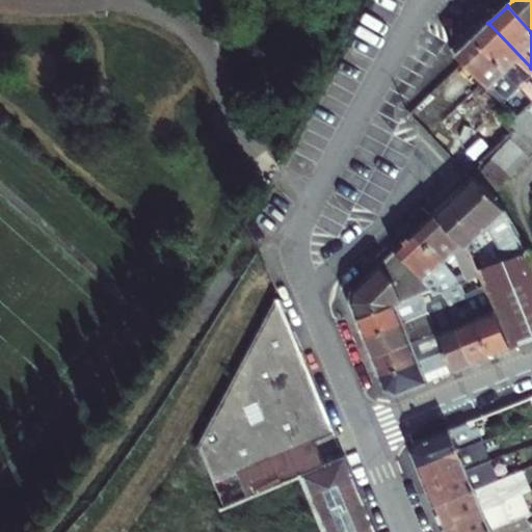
[(531,81),(531,68),(488,23),(472,40),(517,86),(527,78),(531,83),(531,81)]
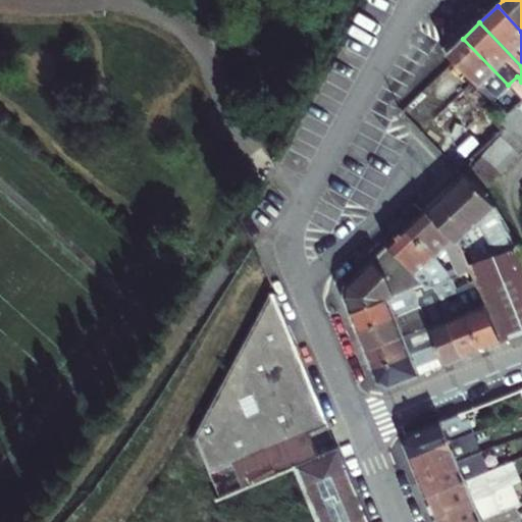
[(463,39),(446,55),(507,116),(518,106),(521,101),(521,99),(508,85),(463,39)]
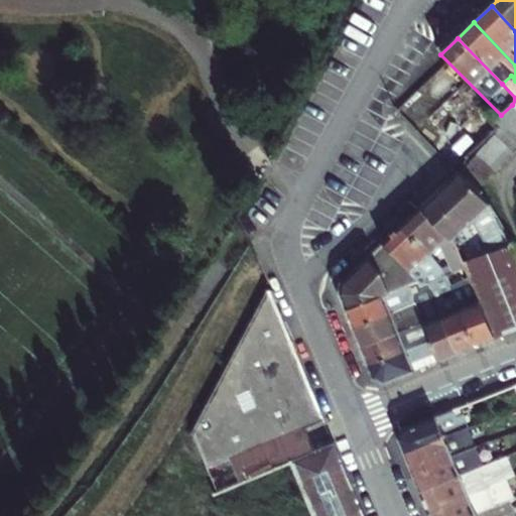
[(515,109),(512,105),(501,115),(515,129),(515,109)]
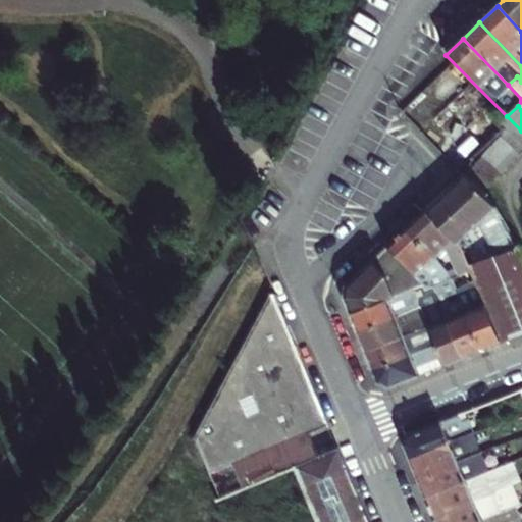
[(507,126),(521,142),(521,131),(507,116),(498,125),(503,132),(507,126)]
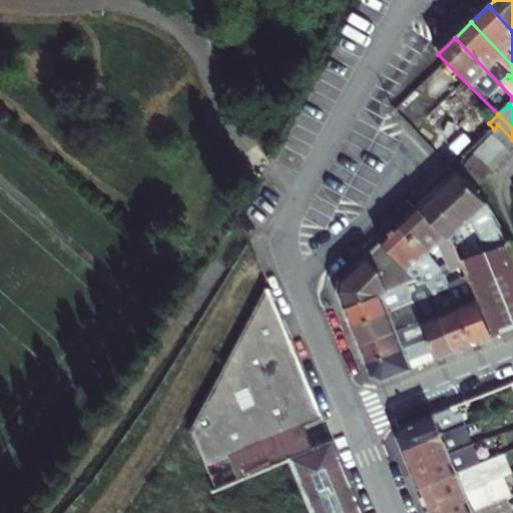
[(512,143),(512,139),(498,124),(494,129),(489,133),(506,150),(510,147),(512,143)]
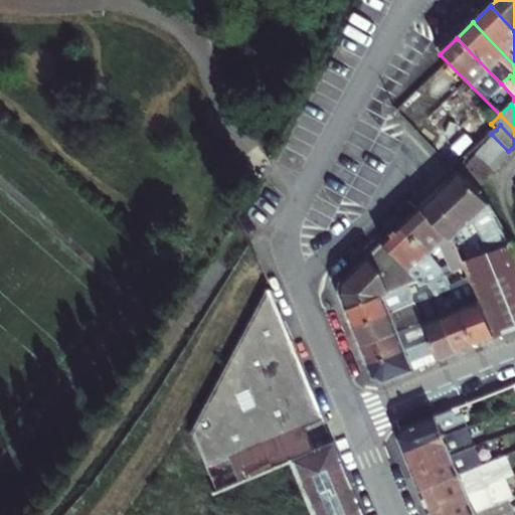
[(508,151),(491,134),(482,142),(499,160),(508,151)]
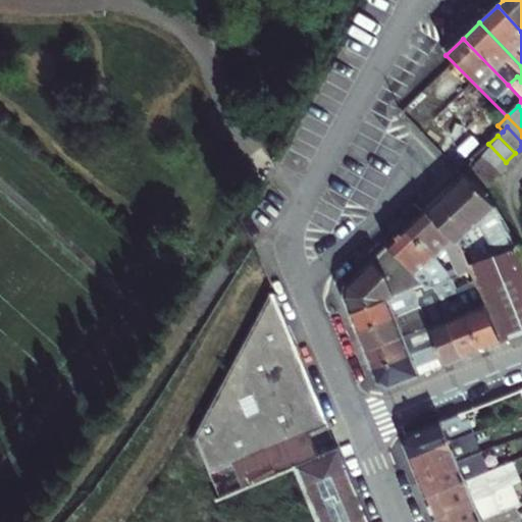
[(506,162),(488,144),(479,153),(497,170),(506,162)]
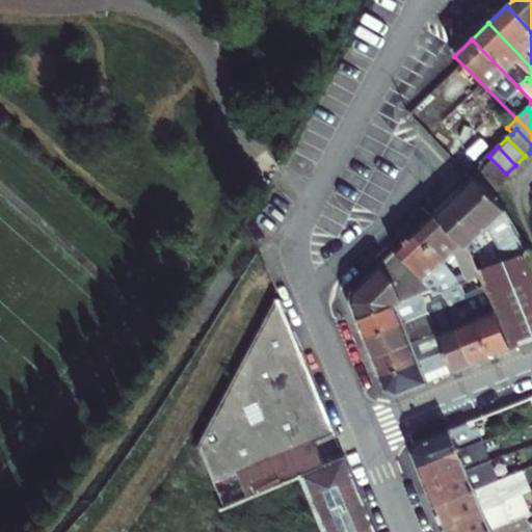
[(506,174),(488,156),(479,165),(496,183),(506,174)]
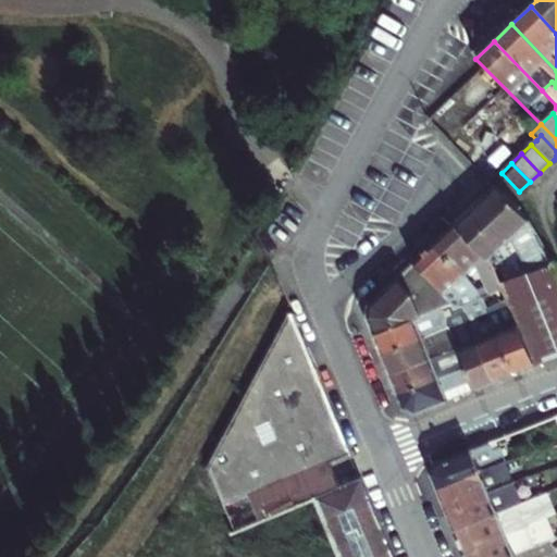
[(519,192),(502,173),(492,183),(495,186),(499,190),(509,201),(519,192)]
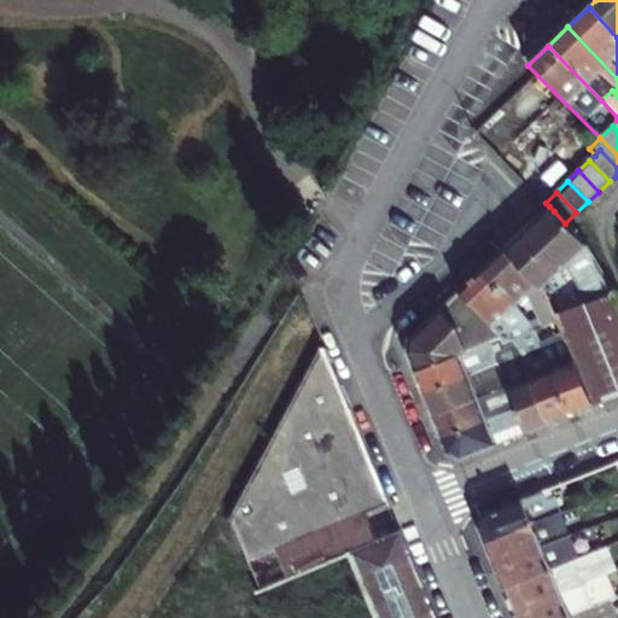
[(558,328),(560,337),(589,409),(617,397),(617,305),(602,264),(565,223),(554,211),(549,207),(503,249),(542,289),(560,269),(576,307),(553,316),(554,321),(558,328)]
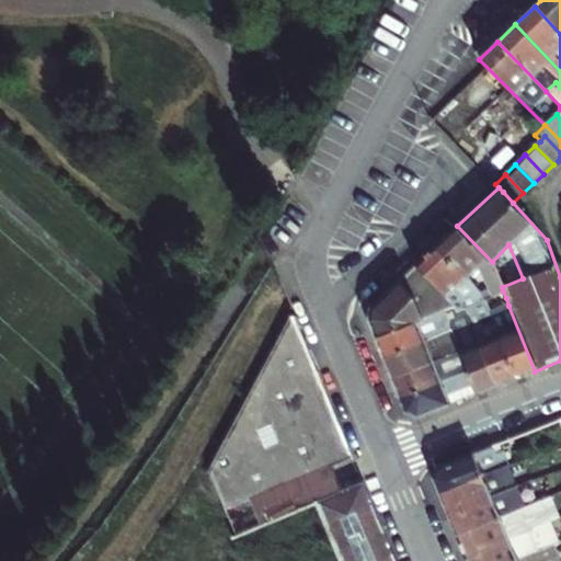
[(492,262),(457,226),(437,244),(479,288),(484,301),(503,292),(502,287),(492,262)]
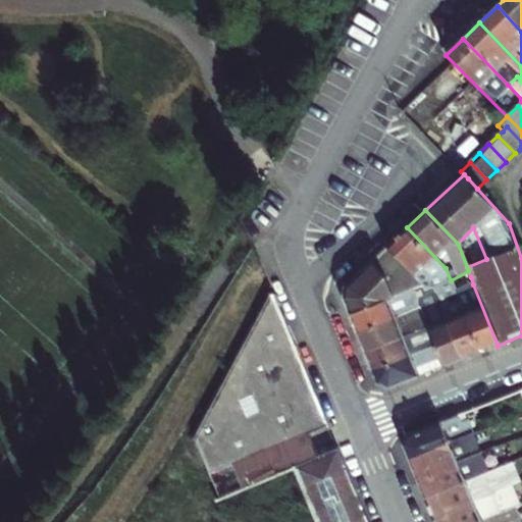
[(407,227),(387,246),(419,278),(423,286),(425,293),(432,290),(450,280),(451,280),(446,268),(407,227)]
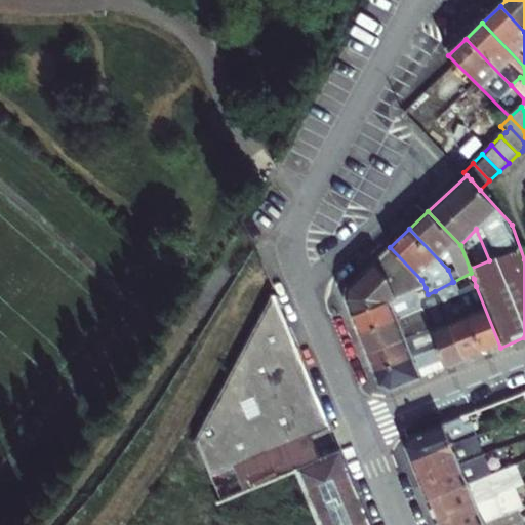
[(352,317),(413,293),(426,288),(421,280),(390,247),(349,287),(345,300),(352,317)]
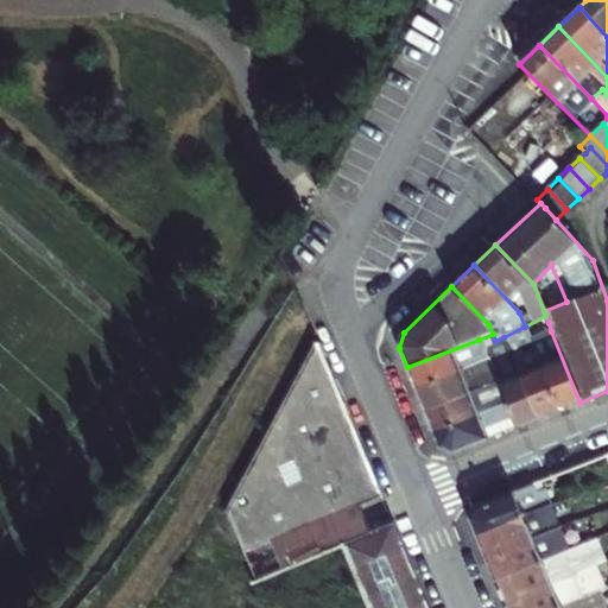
[(524,327),(527,334),(549,323),(545,316),(525,327),(524,327)]
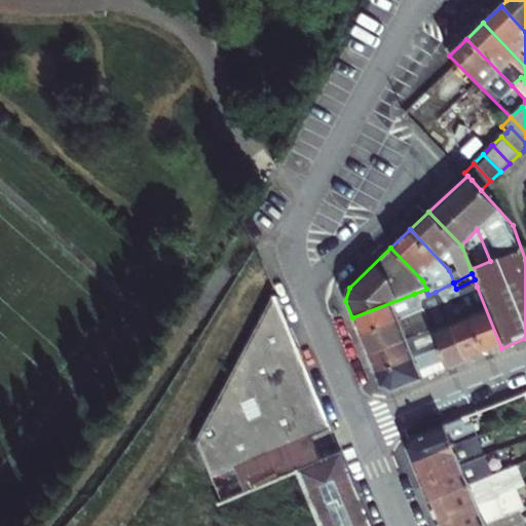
[(436,292),(439,298),(456,289),(453,283),(436,292)]
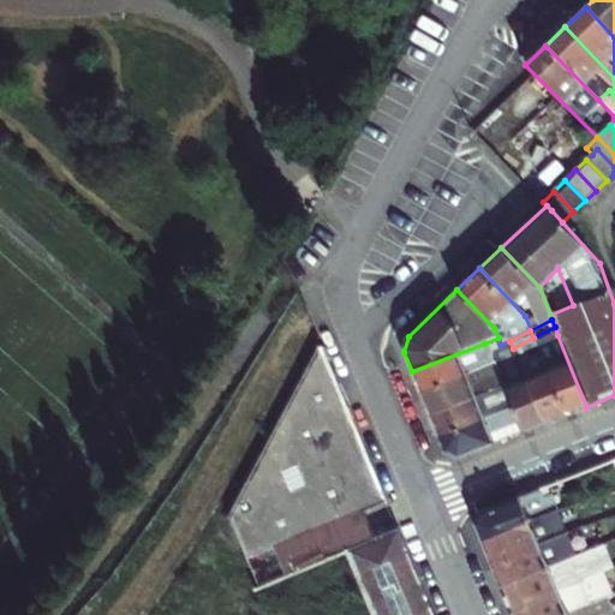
[(545,370),(563,416),(586,407),(557,335),(547,341),(556,366),(545,370)]
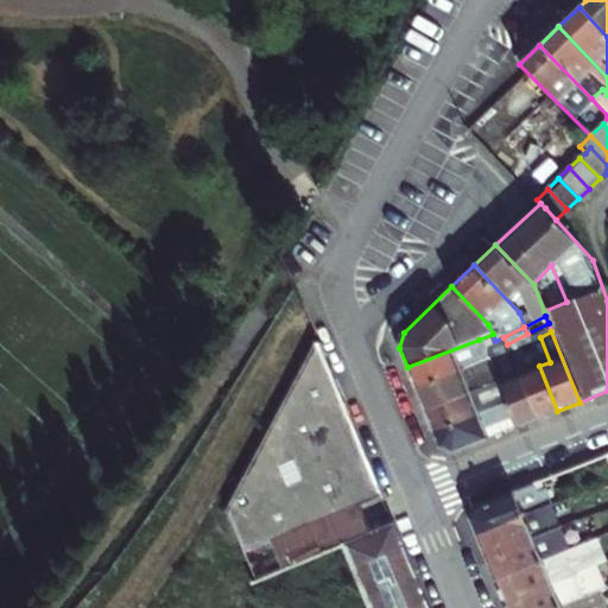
[(495,381),(505,404),(514,428),(536,419),(518,374),(507,344),(504,337),(495,341),(493,334),(479,340),(487,361),(495,381)]
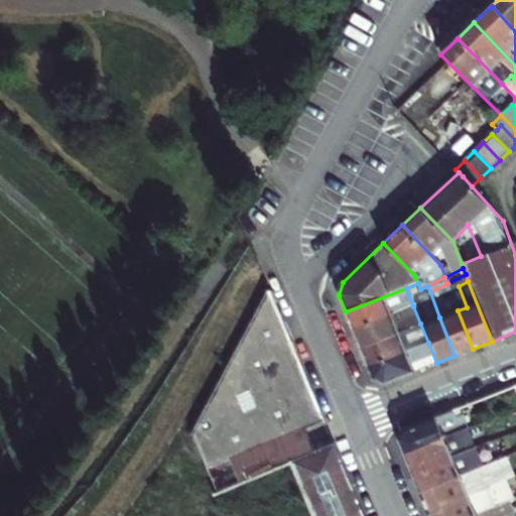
[(406,288),(346,311),(354,331),(391,314),(407,308),(413,306),(406,288)]
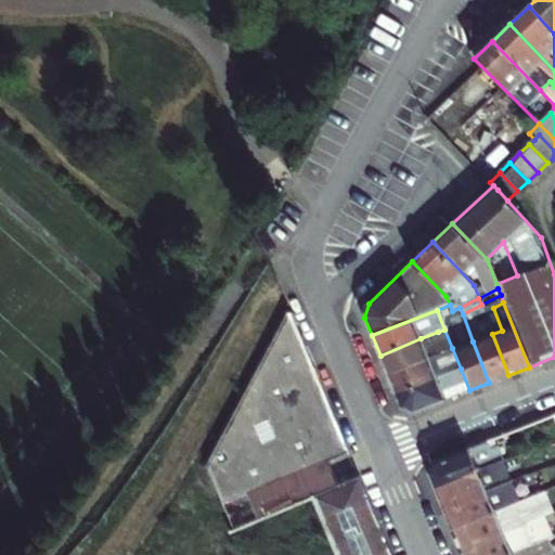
[(247,495),(350,455),(291,315),(206,466),(222,504),(247,495)]
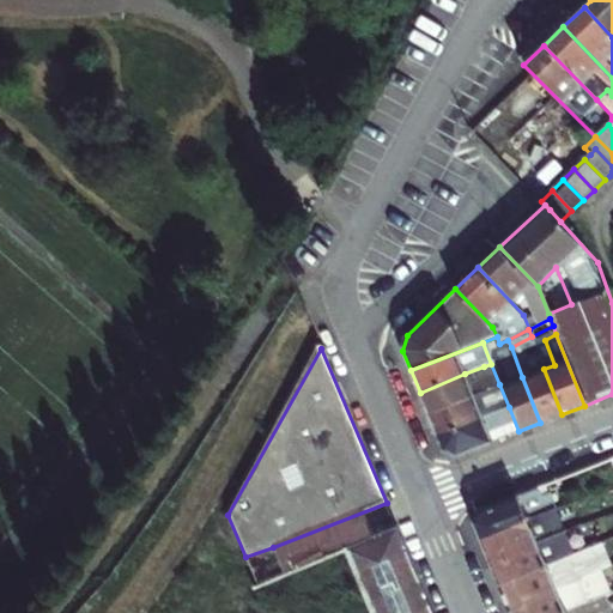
[(491,364),(484,366),(492,388),(499,384),(491,364)]
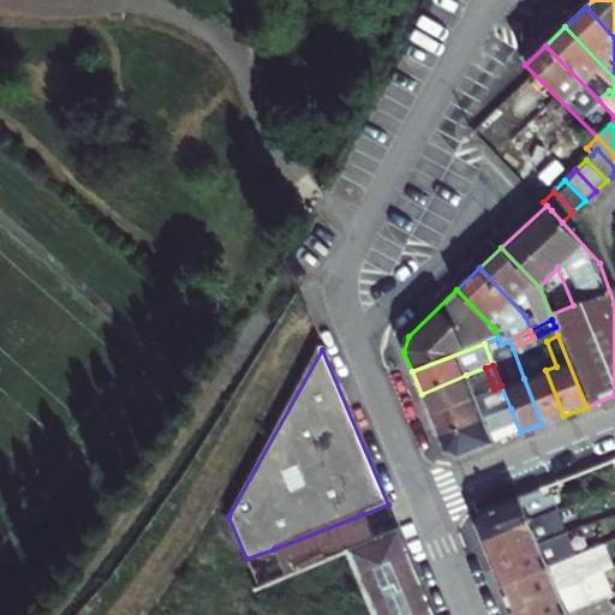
[(524,378),(542,424),(563,416),(545,370),(524,378)]
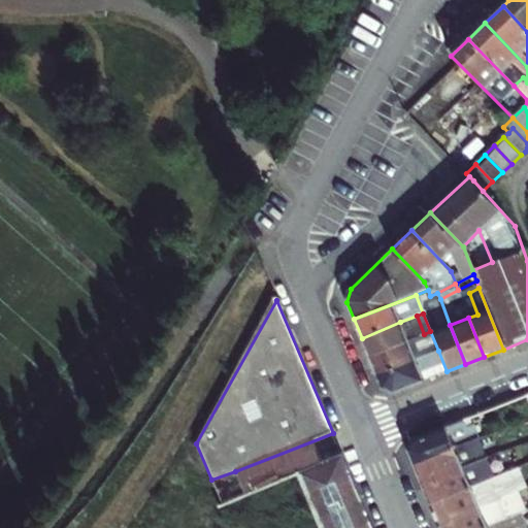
[(362,338),(369,357),(407,340),(400,322),(362,338)]
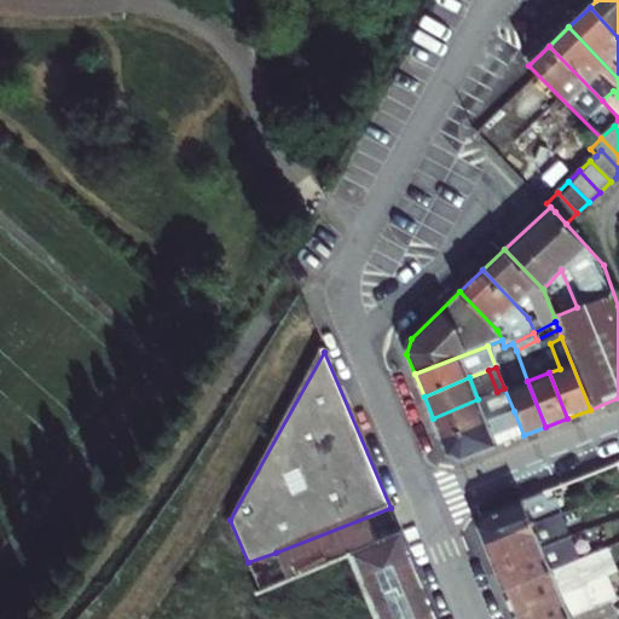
[(433,418),(441,440),(514,411),(504,388),(497,392),(478,399),(433,418)]
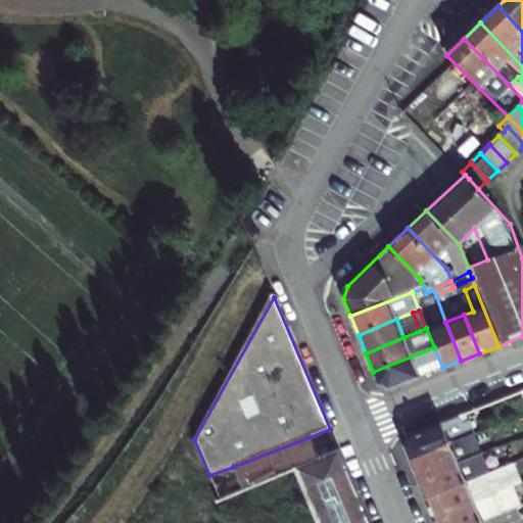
[(373,372),(379,386),(387,389),(442,368),(434,347),(373,372)]
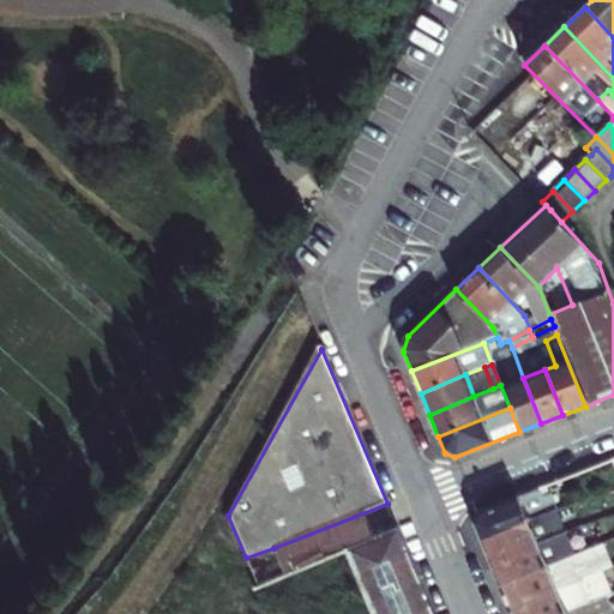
[(540,501),(535,491),(476,513),(471,523),(479,541),(552,511),(547,498),(540,501)]
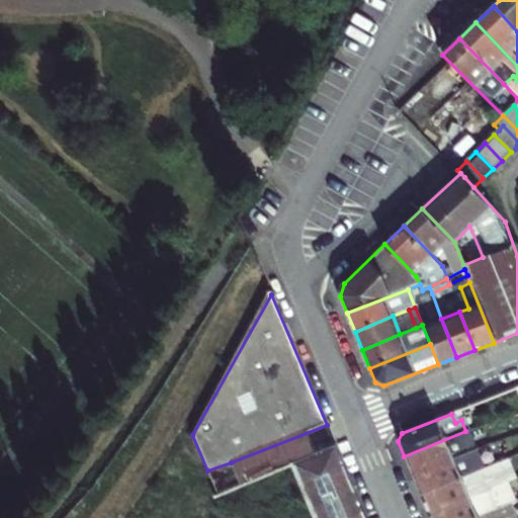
[(231,462),(240,484),(293,465),(336,447),(327,425),(231,462)]
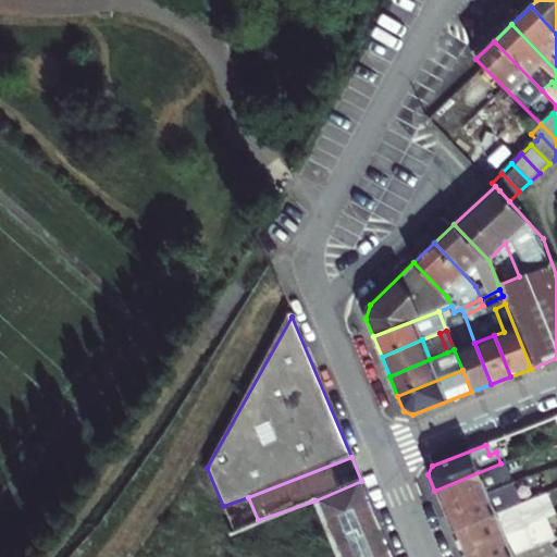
[(500,463),(434,491),(444,512),(510,485),(500,463)]
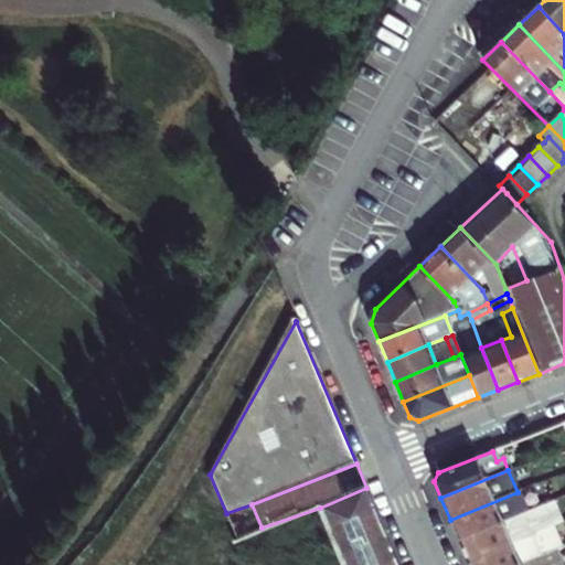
[(397,564),(366,488),(320,508),(343,564),(397,564)]
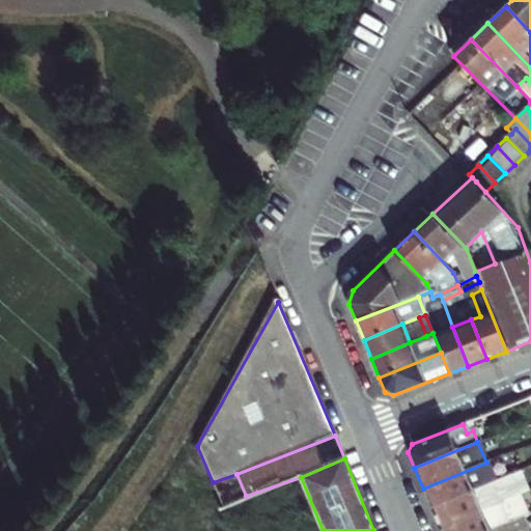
[(486,463),(423,488),(430,507),(494,481),(486,463)]
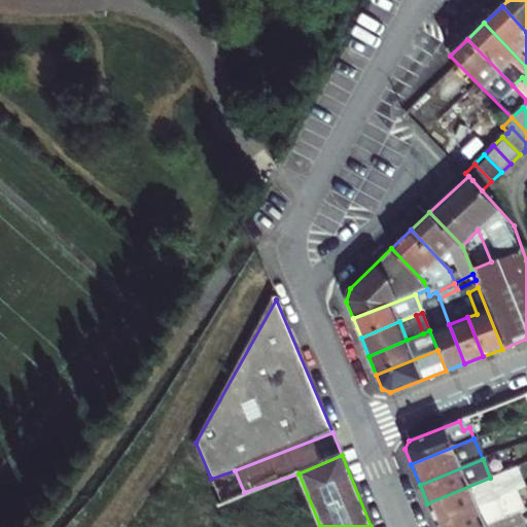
[(427,503),(435,524),(514,491),(505,470),(490,478),(427,503)]
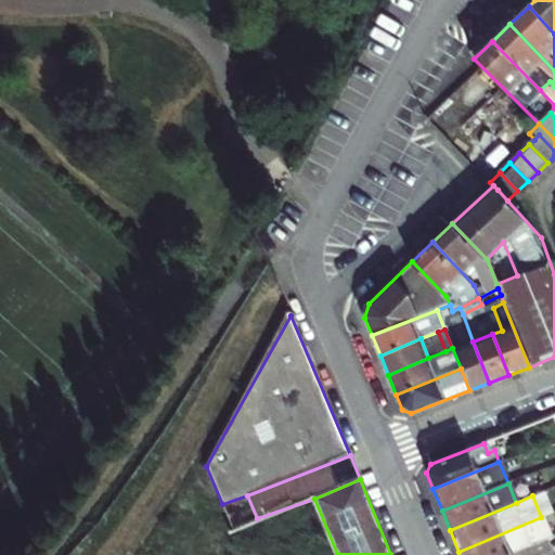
[(459,552),(460,554),(508,554),(533,545),(550,537),(541,517),(459,552)]
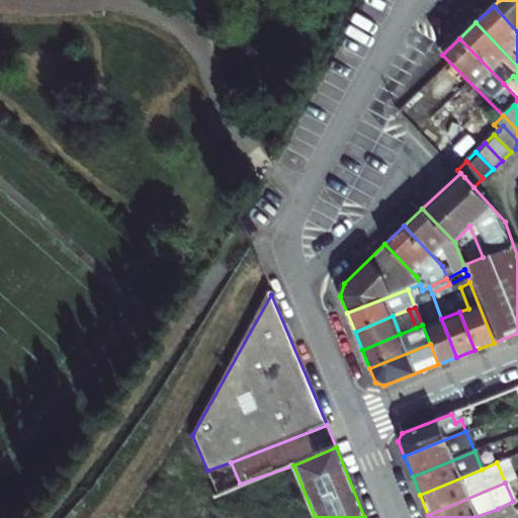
[(475,517),(501,517),(498,509),(475,517)]
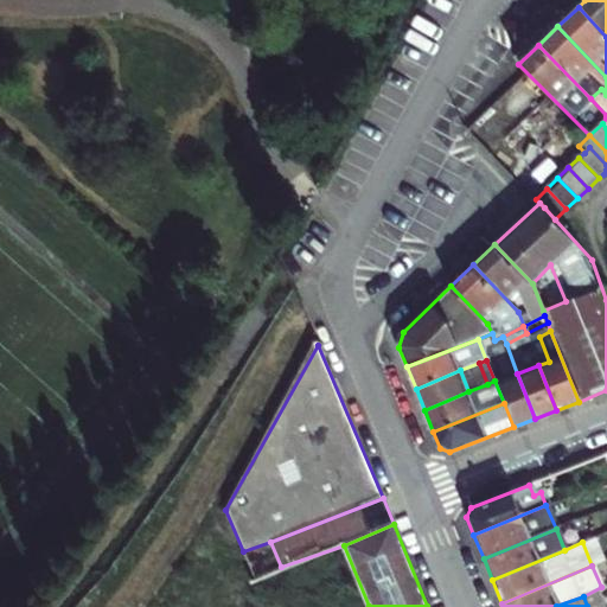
All buildings are outlined.
